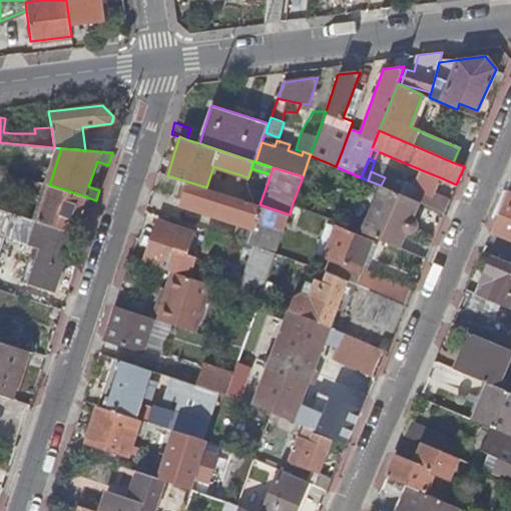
[(440,177),(425,171),(418,186),(433,192),(440,177)]
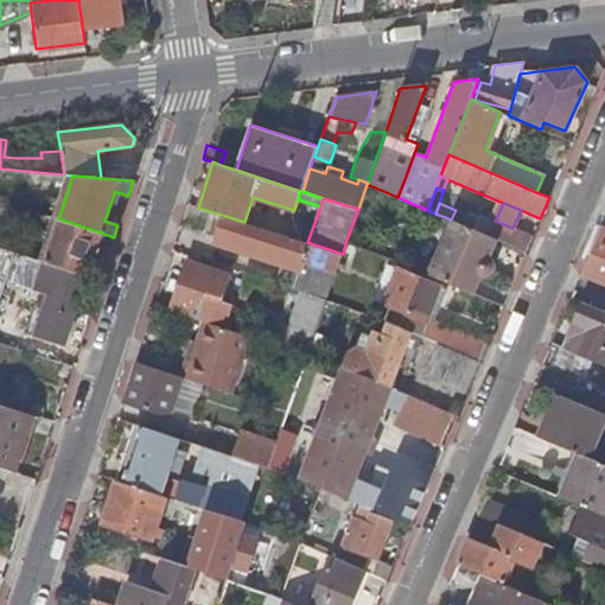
[(40,209),(39,215),(52,217),(58,218),(61,212),(40,209)]
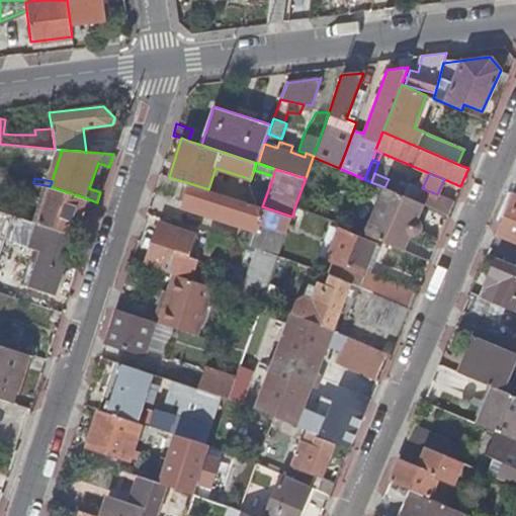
[(423,203),(448,215),(454,201),(437,194),(422,188),(410,182),(404,195),(423,203)]
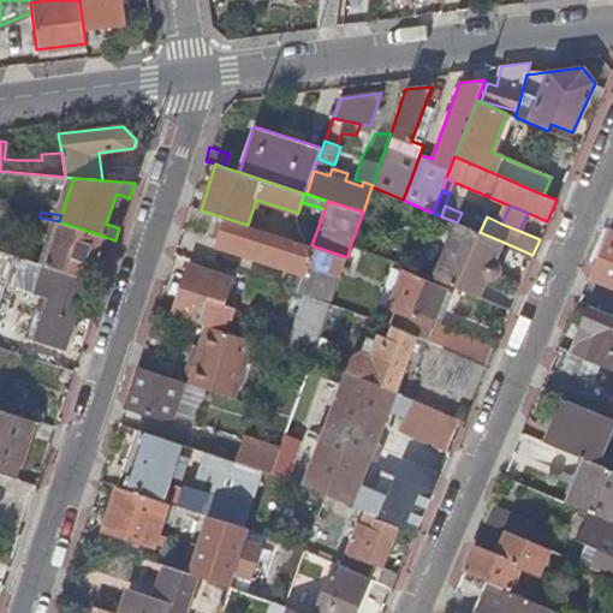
[(304,295),(331,303),(337,286),(346,257),(347,257),(311,245),(248,225),(225,218),(216,240),(262,255),(261,261),(284,268),(278,286),(304,295)]
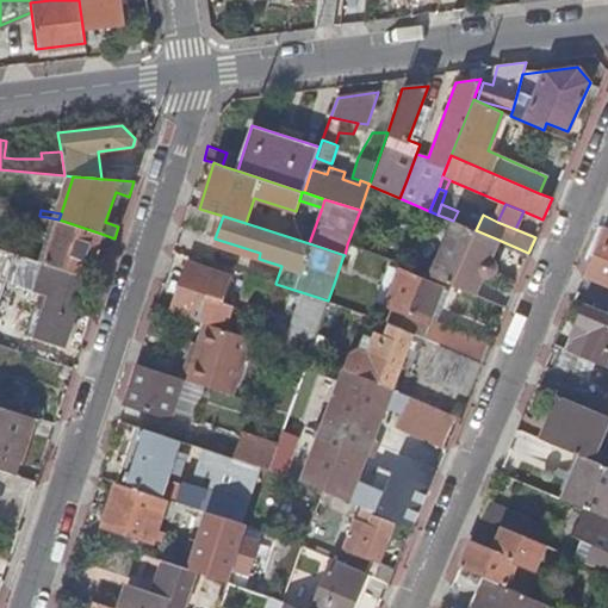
[(56,225),(44,264),(86,277),(101,234),(59,219),(56,225)]
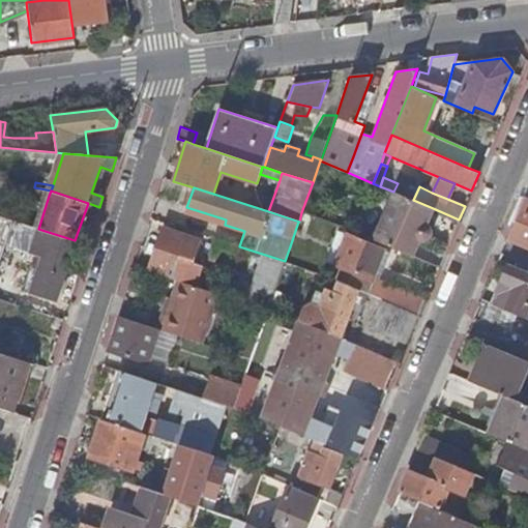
[(374,240),(412,257),(419,239),(423,240),(427,239),(429,237),(431,234),(431,230),(428,227),(426,225),(433,208),(413,200),(393,192),(374,240)]
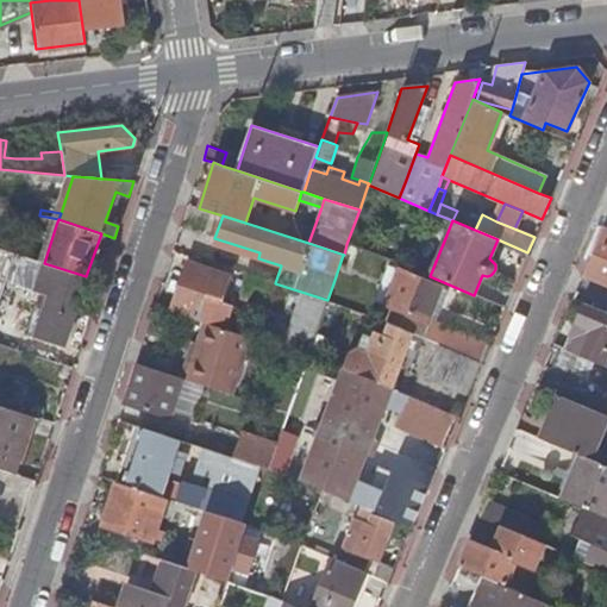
[(606,230),(601,229),(590,252),(606,260),(606,230)]
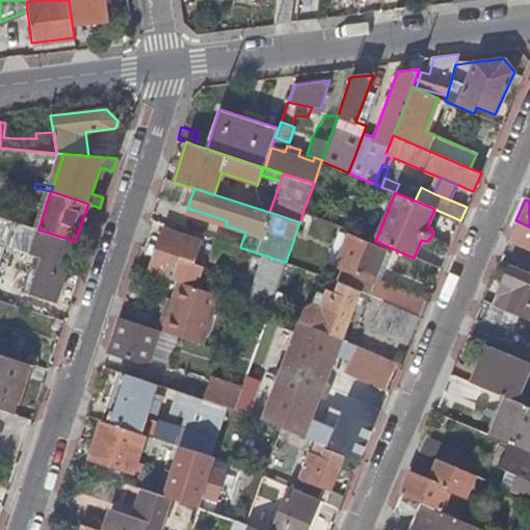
[(300,222),(299,222),(311,227),(314,217),(302,213),(300,222)]
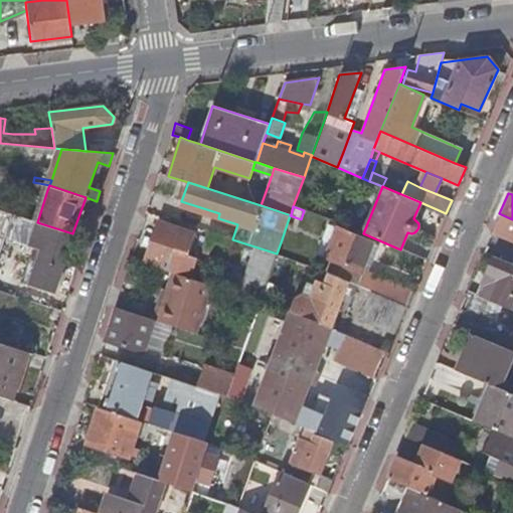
[(0,257),(7,236),(30,244),(29,246),(33,247),(41,250),(38,259),(33,273),(29,286),(53,293),(72,233),(37,222),(0,210),(0,257)]
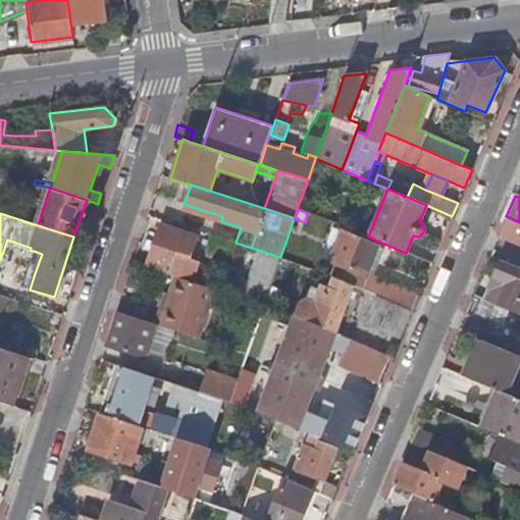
[(519,222),(506,216),(498,237),(519,246),(519,222)]
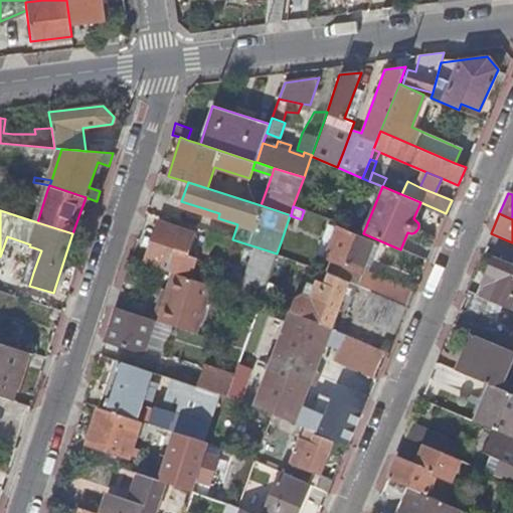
[(290,215),(282,239),(292,243),(301,219),(290,215)]
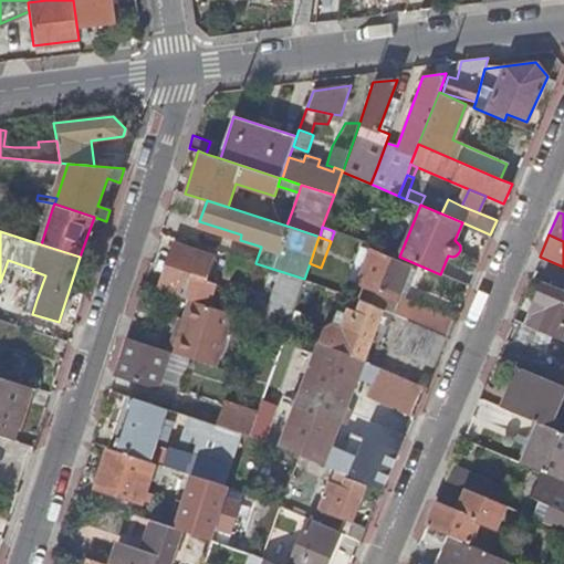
[(183,296),(190,300),(208,305),(215,284),(206,281),(213,257),(175,243),(160,286),(184,293),(183,296)]
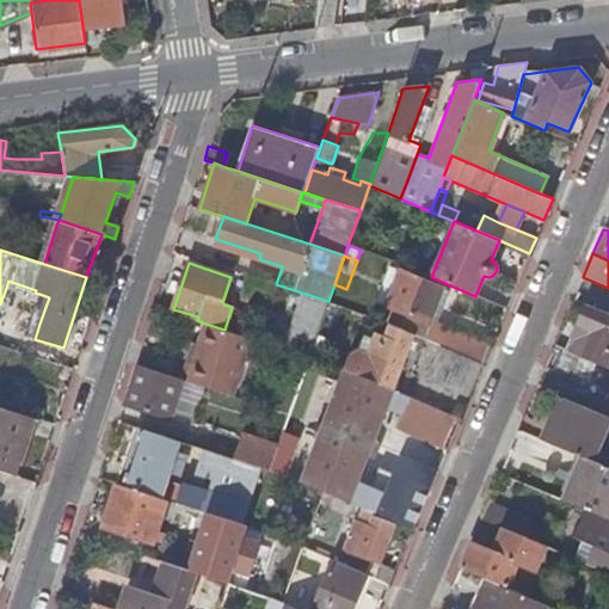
[(380,289),(392,293),(400,271),(388,268),(380,289)]
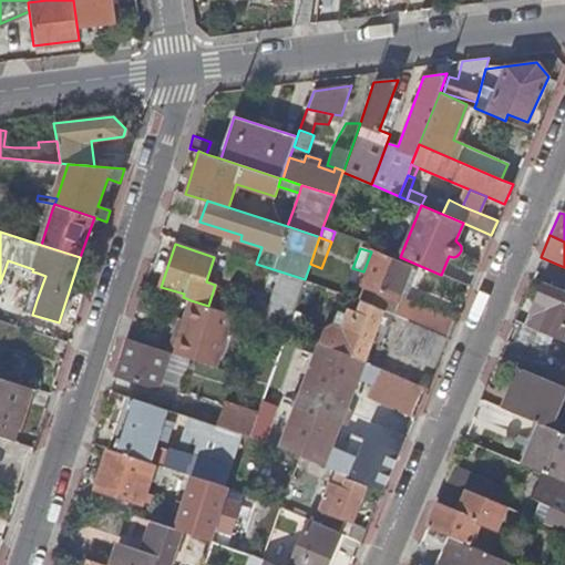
[(366,287),(360,300),(383,310),(390,312),(400,290),(408,293),(417,269),(371,252),(363,271),(359,284),(366,287)]
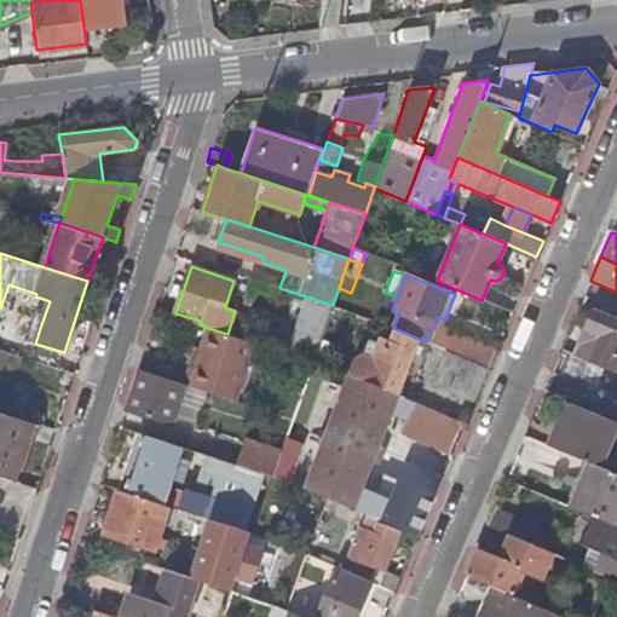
[(333,305),(345,310),(351,293),(339,288),(333,305)]
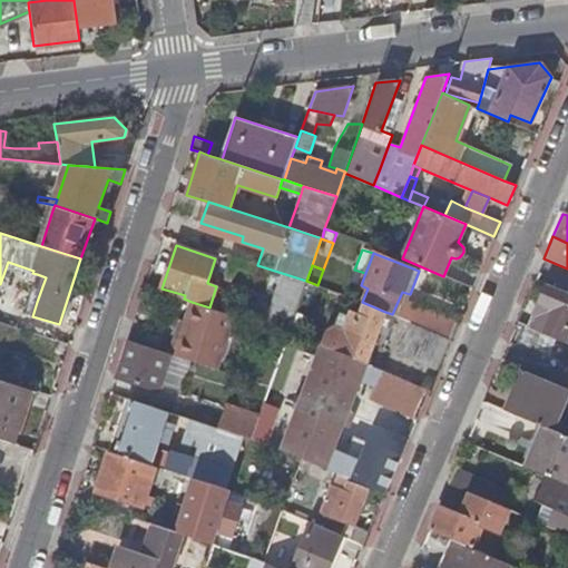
[(267,326),(289,333),(294,316),(306,281),(282,273),(270,309),(273,310),(267,326)]
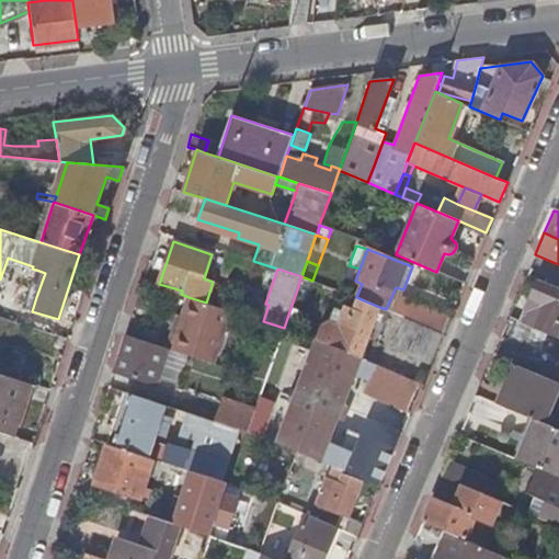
[(45,273),(36,270),(33,280),(42,282),(45,273)]
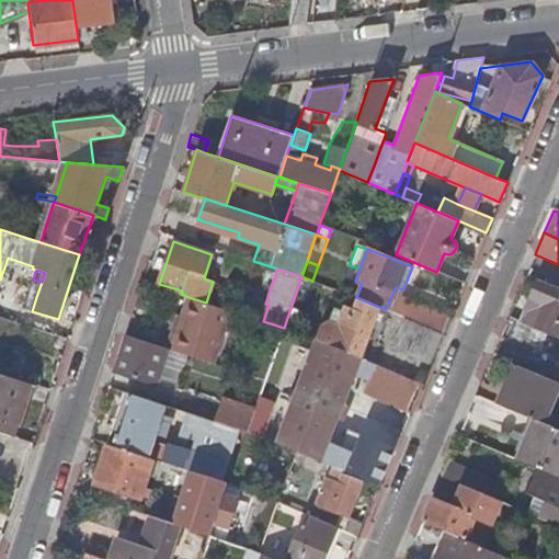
[(558,286),(536,277),(518,320),(549,333),(552,334),(558,319),(558,286)]
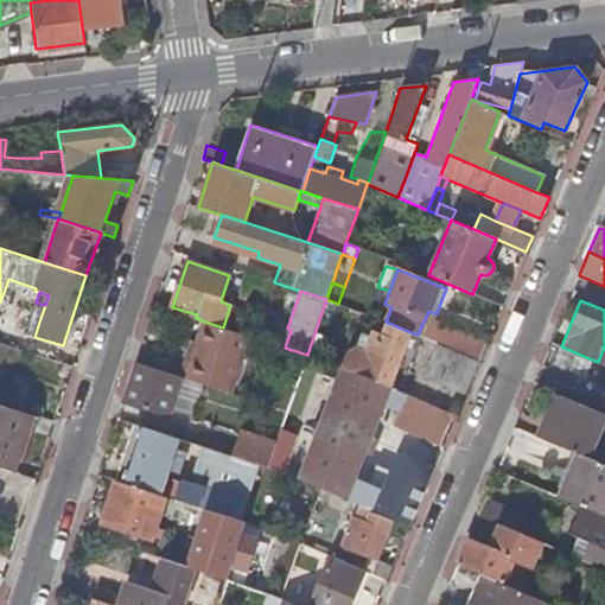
[(27,335),(34,337),(39,322),(32,319),(27,335)]
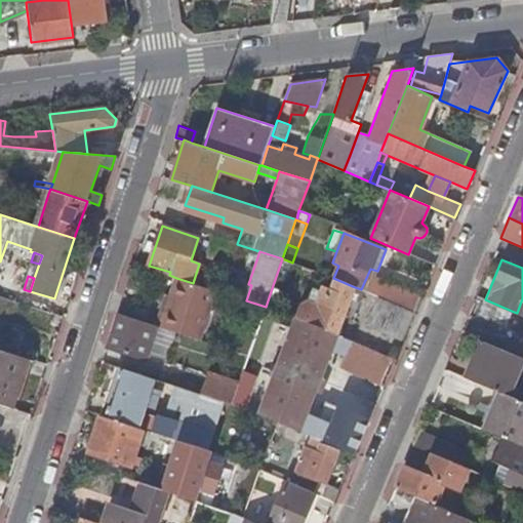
[(168,329),(175,331),(199,338),(214,290),(193,283),(176,278),(170,295),(165,310),(162,308),(157,325),(168,329)]
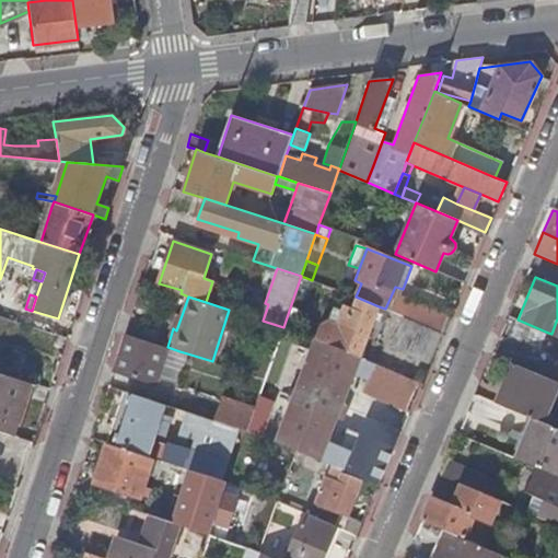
[(320,325),(315,339),(339,348),(360,357),(379,306),(356,297),(351,309),(345,306),(337,324),(327,321),(320,325)]
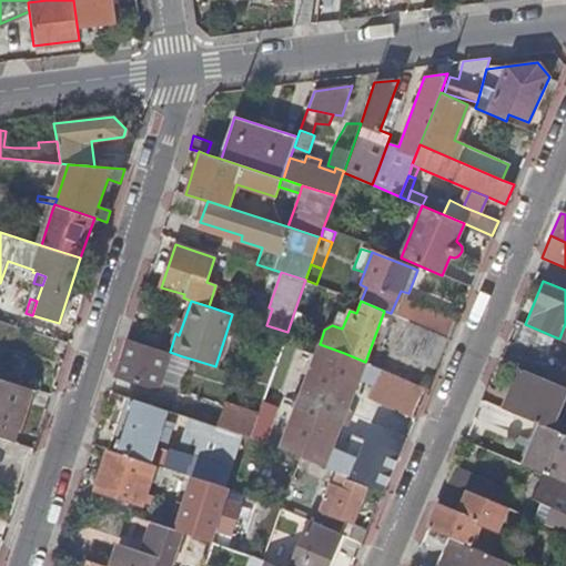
[(401,310),(397,316),(410,321),(448,337),(456,321),(412,302),(407,312),(401,310)]
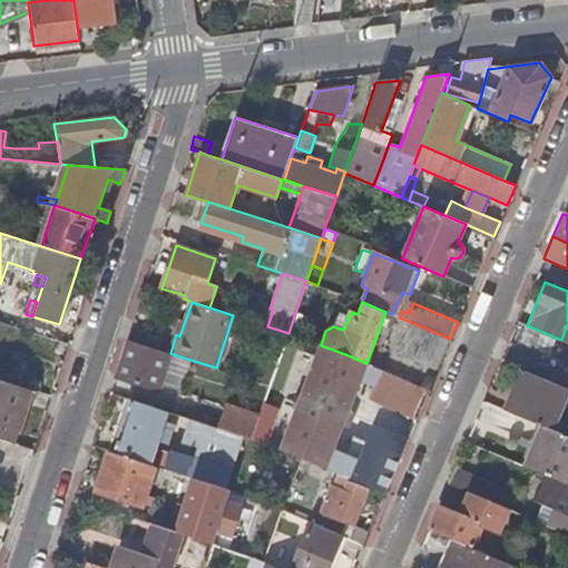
[(185,321),(177,317),(172,333),(176,334),(179,336),(185,321)]
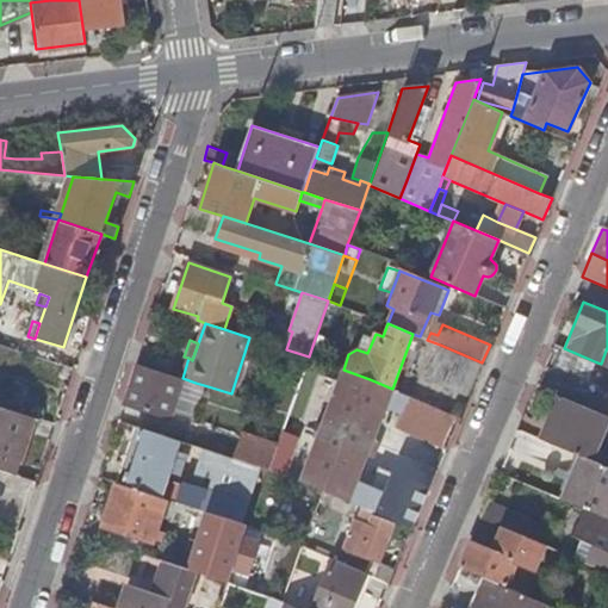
[(426,380),(466,398),(482,363),(440,345),(426,380)]
